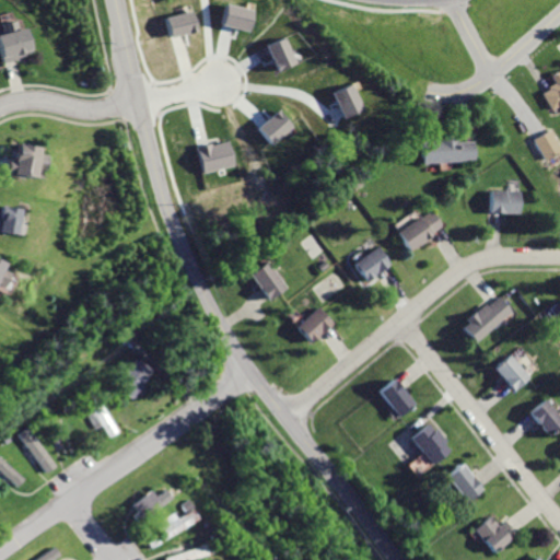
[(230,3),(225,23),(251,28),(255,9),(230,3)]
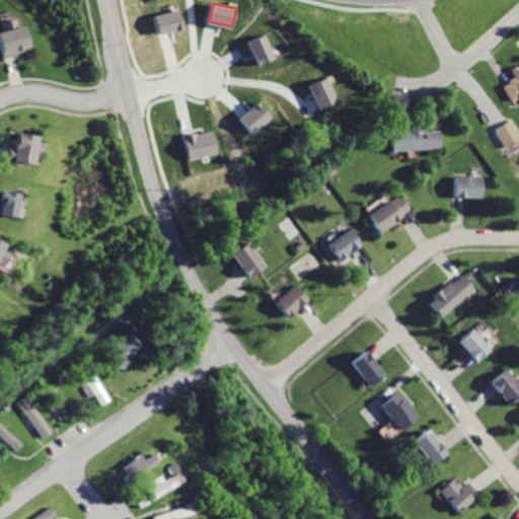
[(154,16),(159,34),(184,27),(179,9),(154,16)]
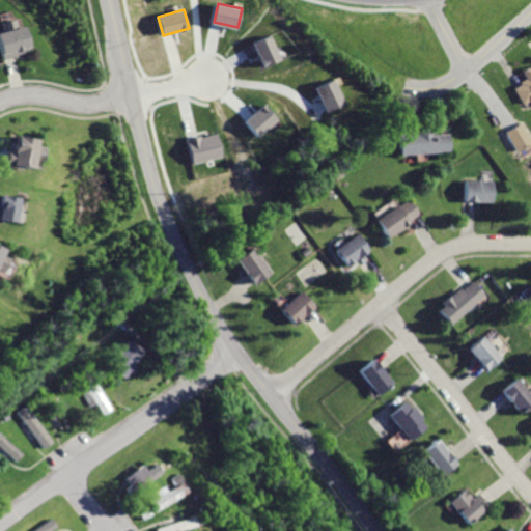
[(23,27),(18,29),(15,19),(0,22),(0,29),(1,32),(0,32),(0,61),(18,56),(17,54),(29,50),(23,27)]
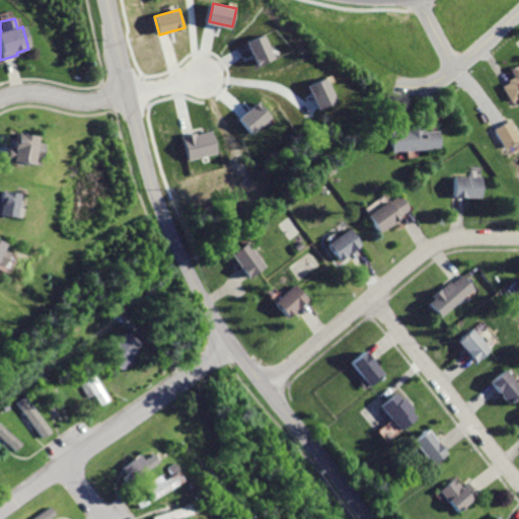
[(248,42),(260,66),(277,58),(267,34),(248,42)]
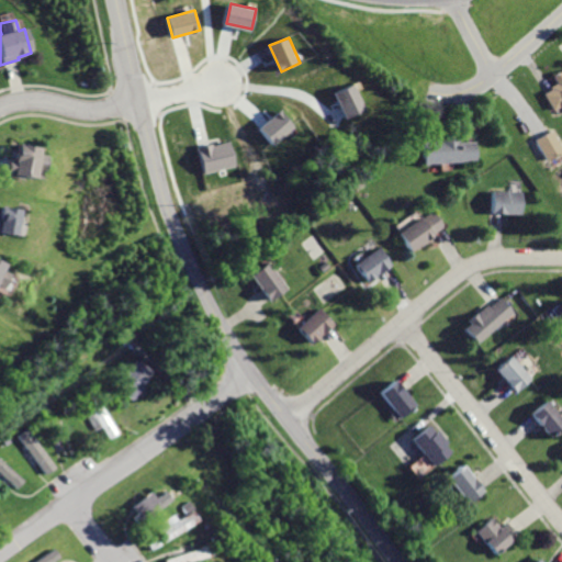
[(561,77),(548,86),(550,89),(542,92),(553,111),(561,105),(561,77)]
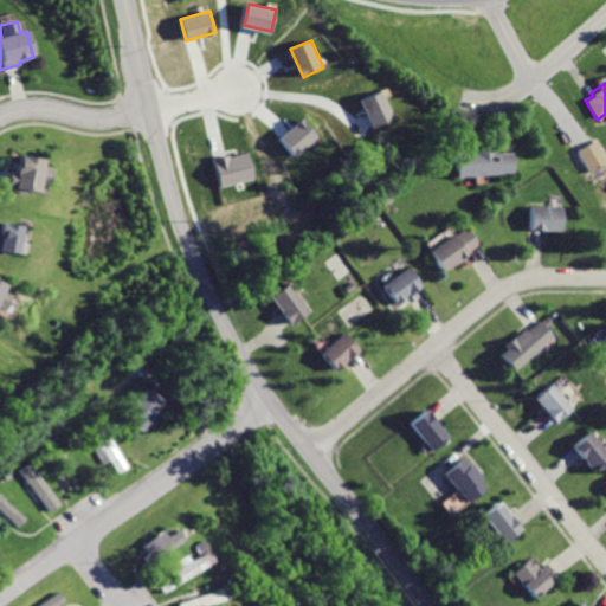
[(362,100),(374,127),(395,117),(384,90),(362,100)]
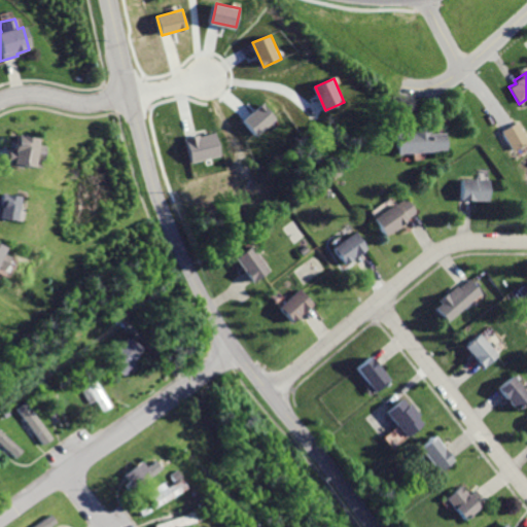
[(266,102),(245,119),(258,136),(279,118),(266,102)]
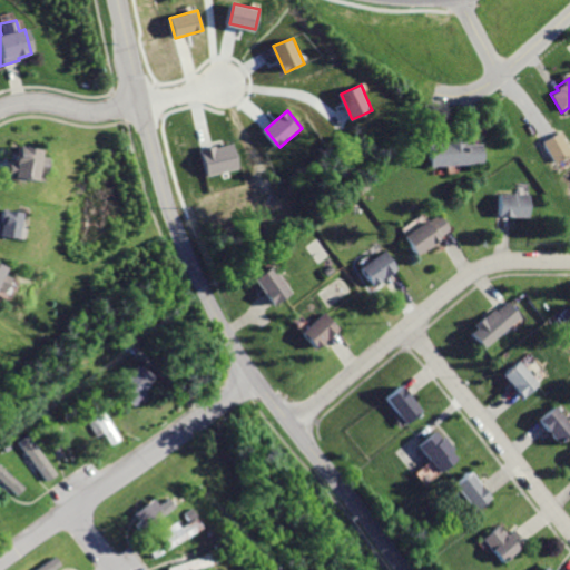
[(569,154),(559,133),(542,141),(553,164),(569,154)]
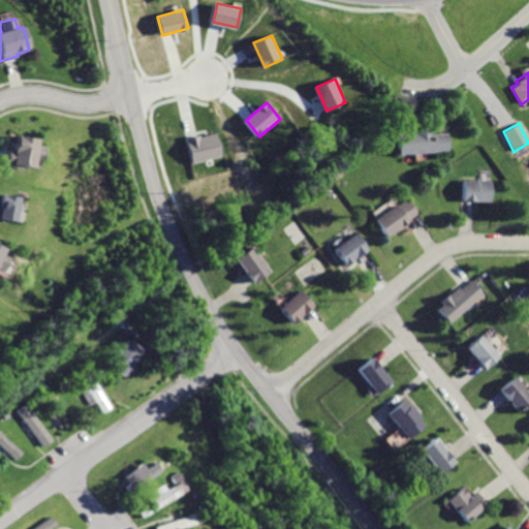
[(396,132),(397,154),(446,152),(445,133),(431,134),(430,127),(413,128),(413,131),(396,132)]
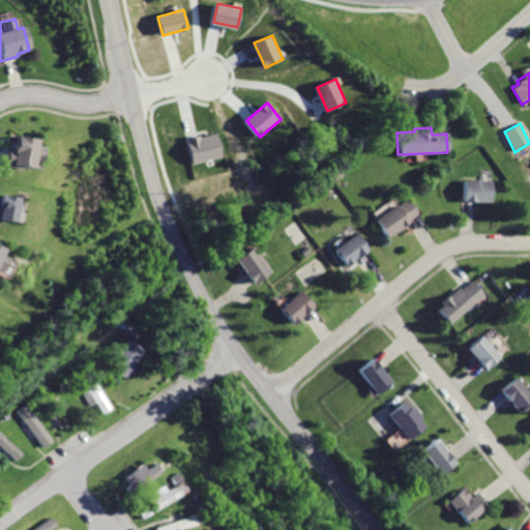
[(188,139),(195,163),(224,154),(217,130),(188,139)]
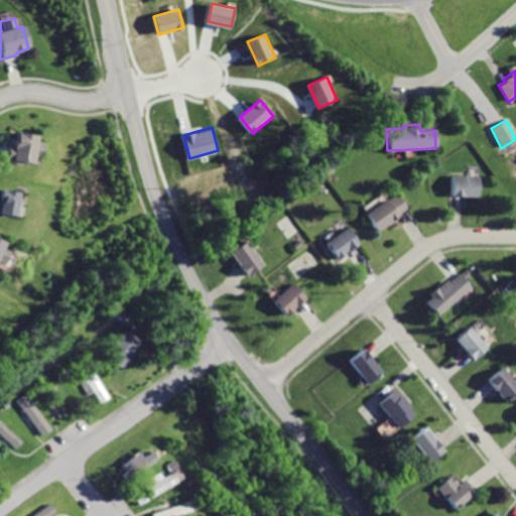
[(10,132),(8,147),(4,147),(2,161),(28,164),(29,156),(38,157),(39,143),(32,142),(33,135),(10,132)]
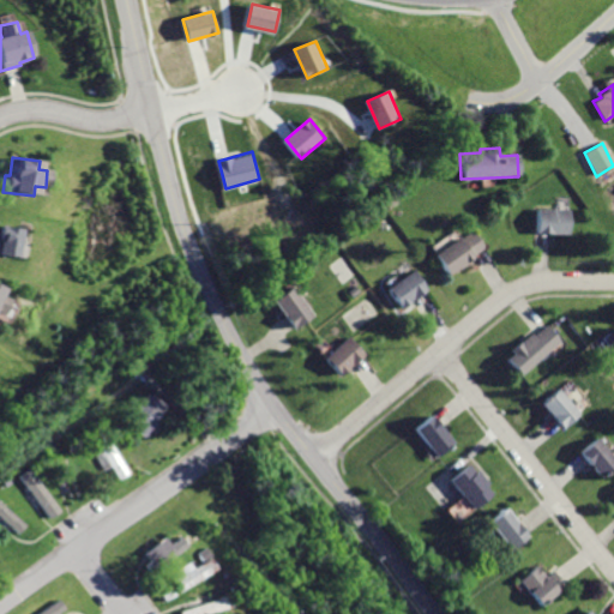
[(537,209),(537,233),(569,234),(570,210),(537,209)]
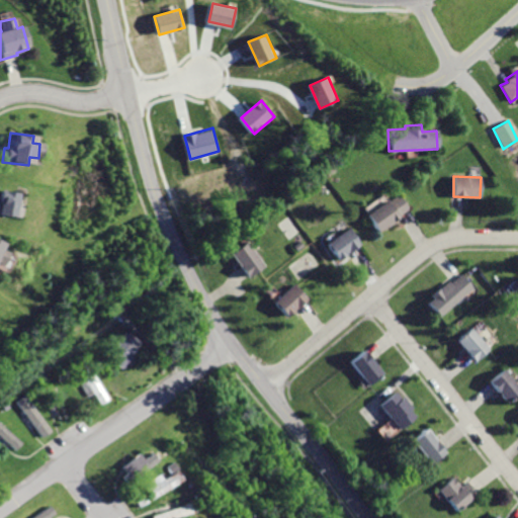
[(0,217),(11,219),(14,192),(0,190),(0,217)]
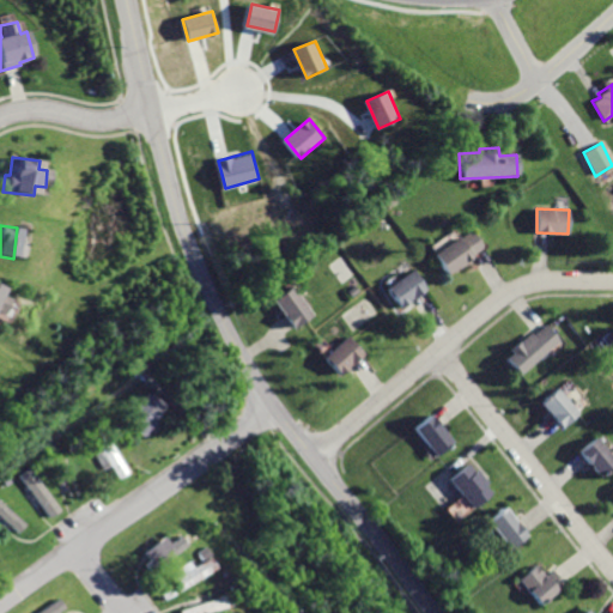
[(473,230),(461,240),(460,237),(436,254),(449,274),(486,248),(473,230)]
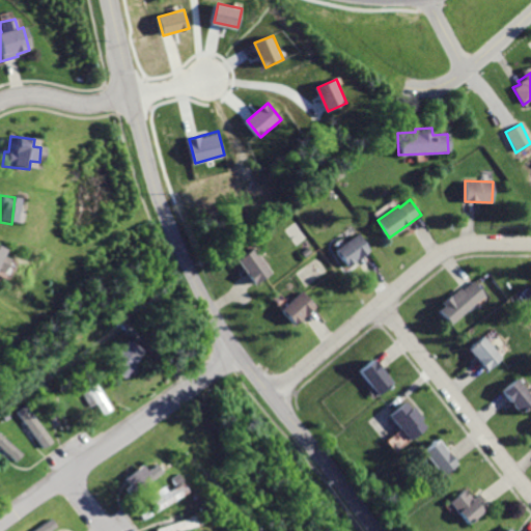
[(358,233),(334,249),(346,269),(356,262),(354,259),(368,249),(358,233)]
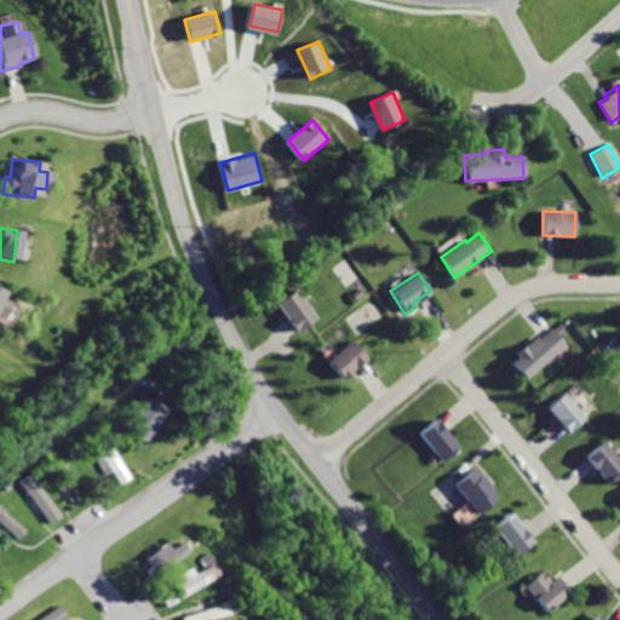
[(298,290),(276,304),(297,334),(319,319),(298,290)]
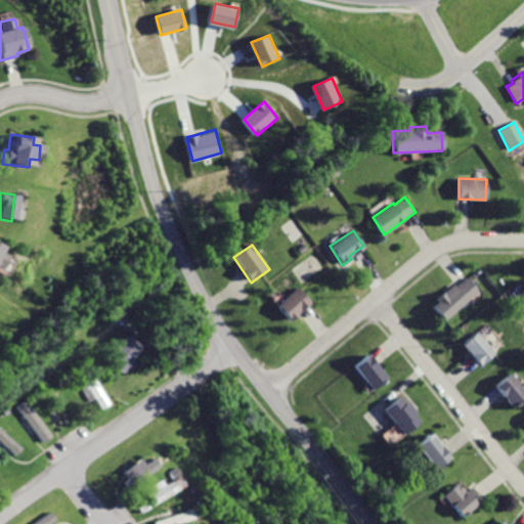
[(469,278),(459,287),(456,284),(437,300),(439,302),(435,306),(446,319),(480,291),(469,278)]
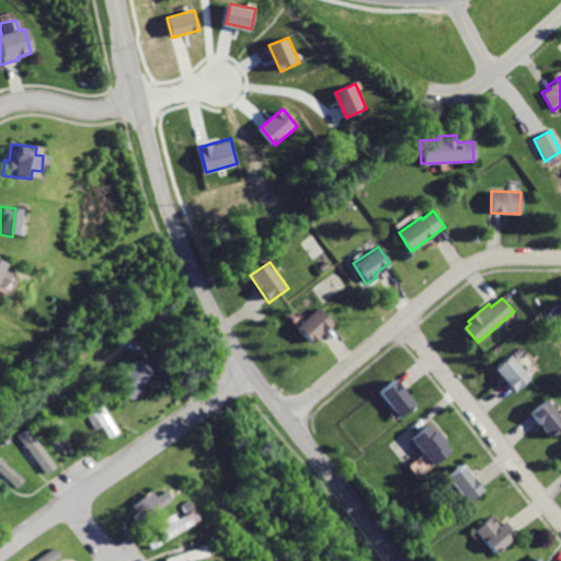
[(319,308),(296,327),(311,345),(320,338),(318,335),(332,324),(319,308)]
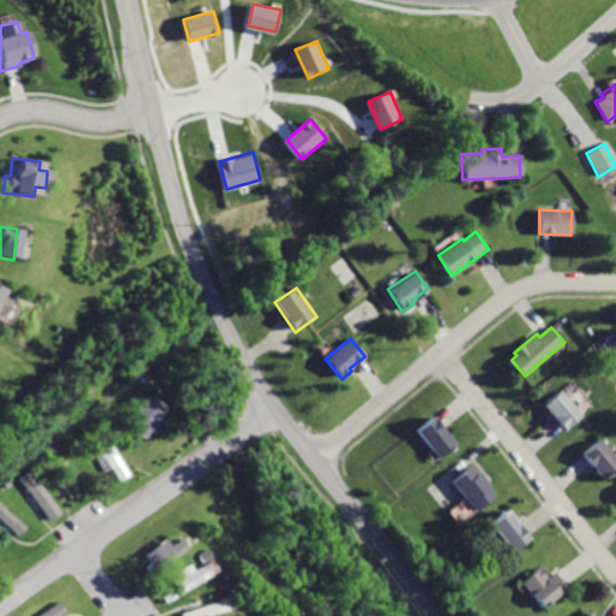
[(561,390),(544,406),(567,431),(585,415),(561,390)]
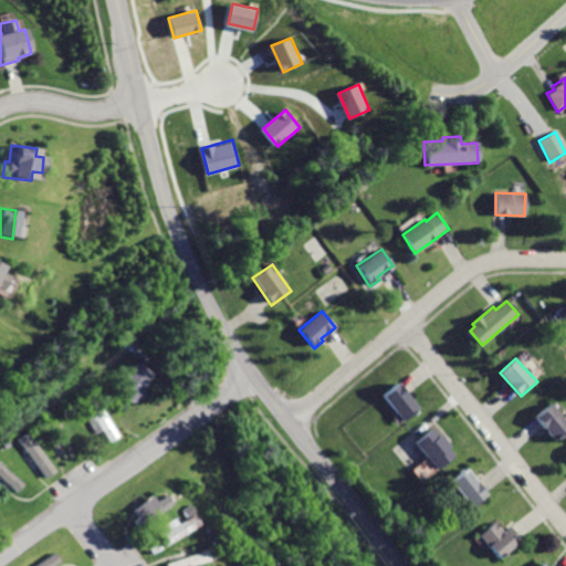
[(130,362),(109,392),(130,406),(152,375),(130,362)]
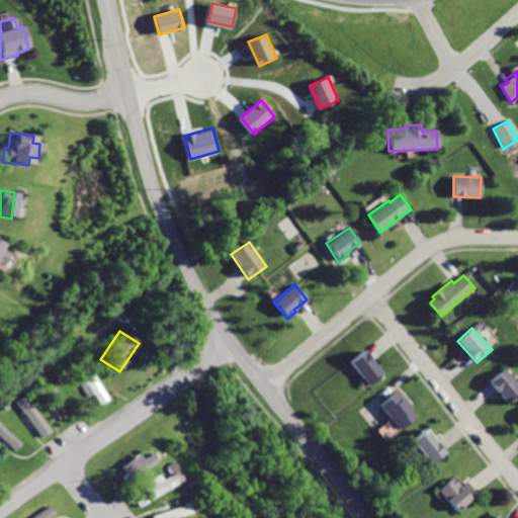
[(366,350),(351,362),(370,386),(385,374),(366,350)]
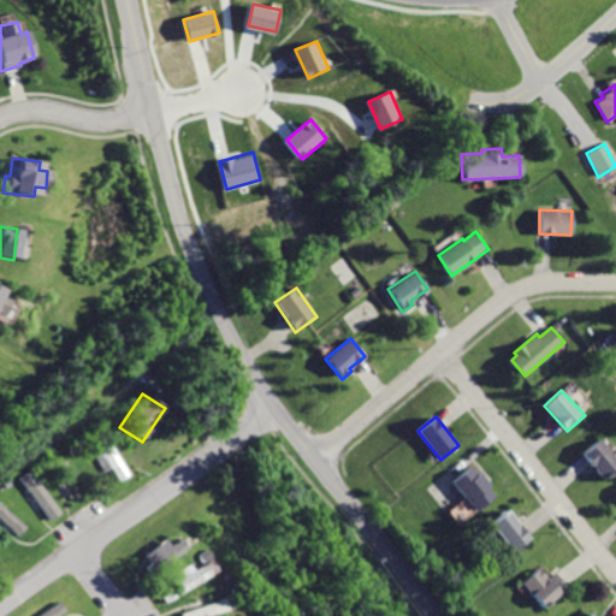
[(96,422),(81,431),(110,483),(125,473),(96,422)]
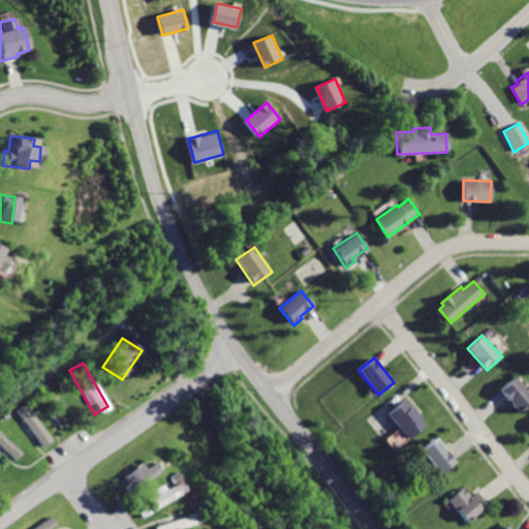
[(528,393),(517,378),(501,392),(520,413),(528,405),(528,393)]
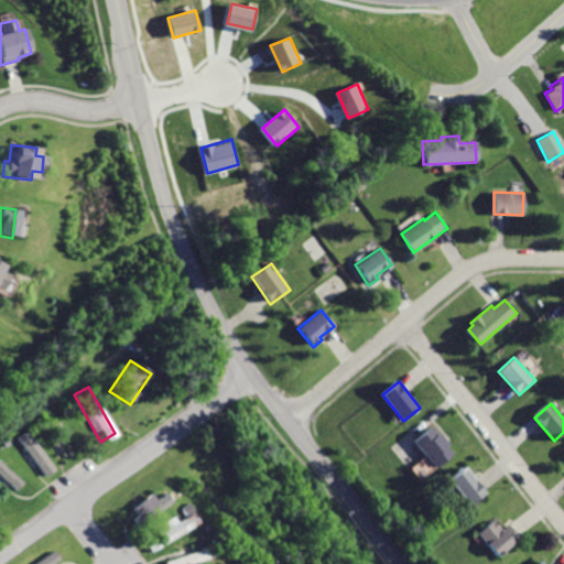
[(51,410),(64,458),(76,455),(63,407),(51,410)]
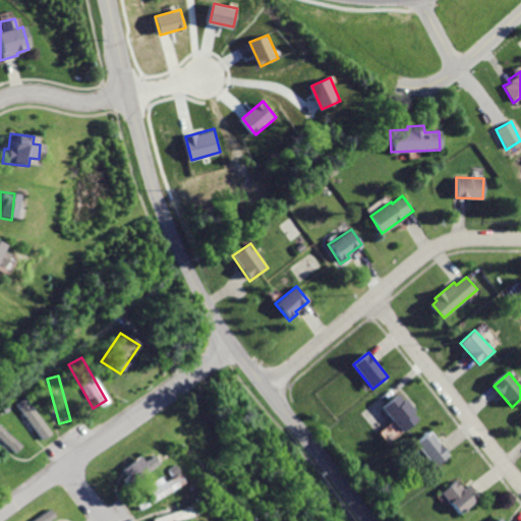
[(398,394),(382,406),(402,433),(418,420),(412,413),(415,411),(407,399),(403,402),(398,394)]
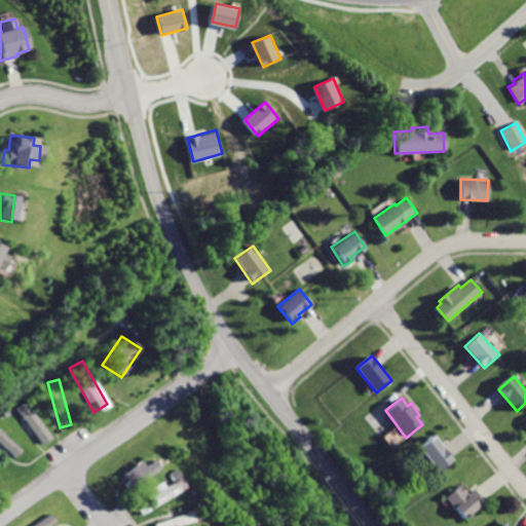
[(26,400),(15,407),(39,444),(49,437),(26,400)]
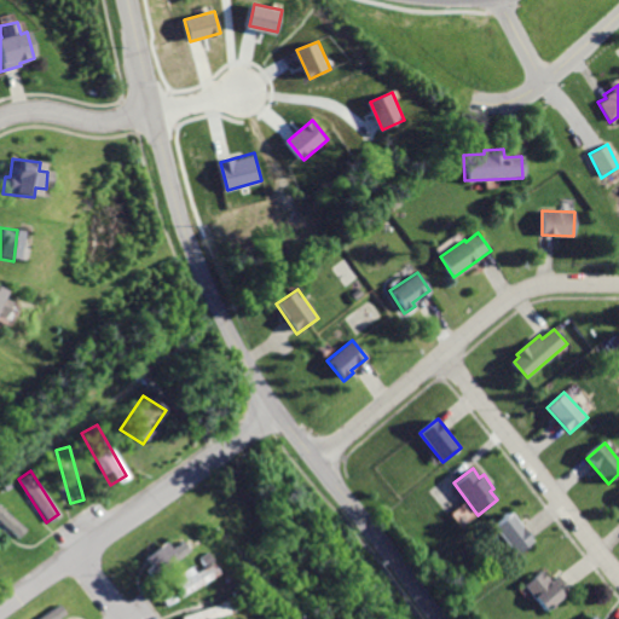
[(29,527),(0,503),(0,518),(22,536),(29,527)]
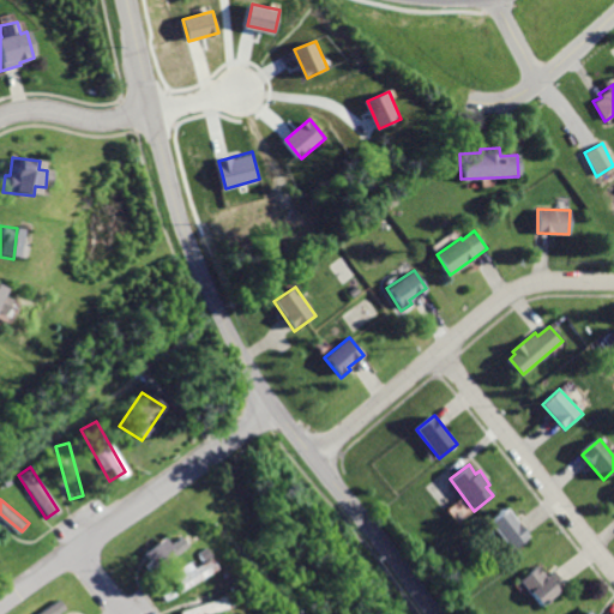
[(506,510),(488,524),(510,552),(528,537),(506,510)]
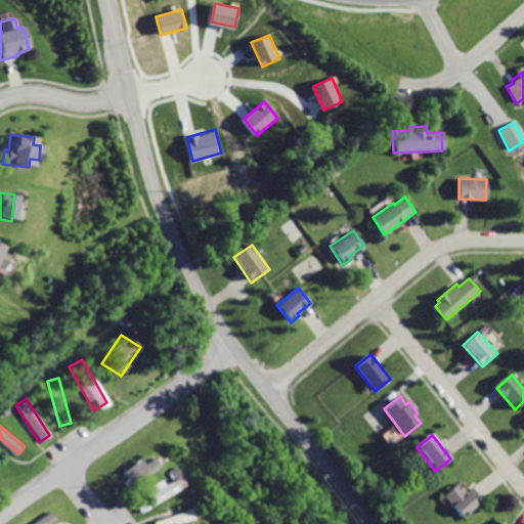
[(157,453),(122,482),(128,490),(164,462),(157,453)]
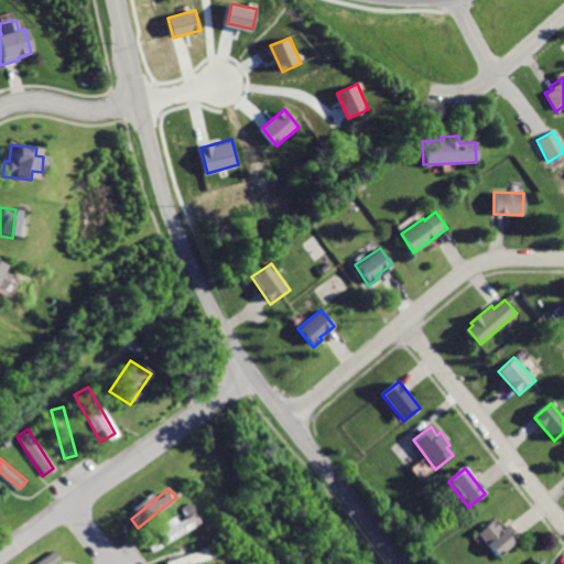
[(187,513),(143,542),(150,553),(194,524),(187,513)]
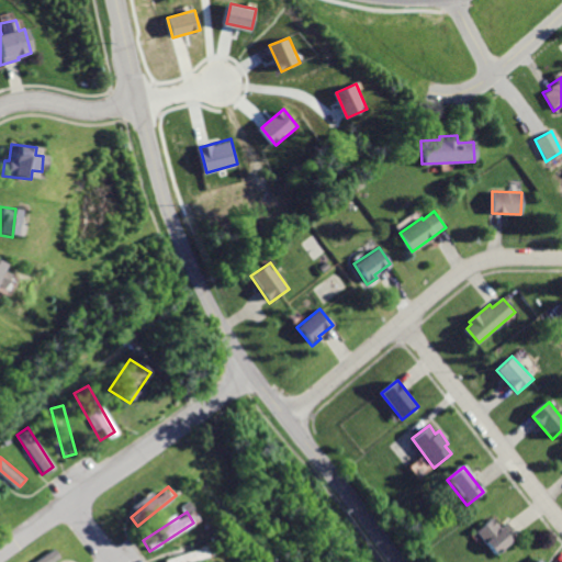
[(494,519),(478,532),(496,557),(523,535),(510,520),(502,528),(494,519)]
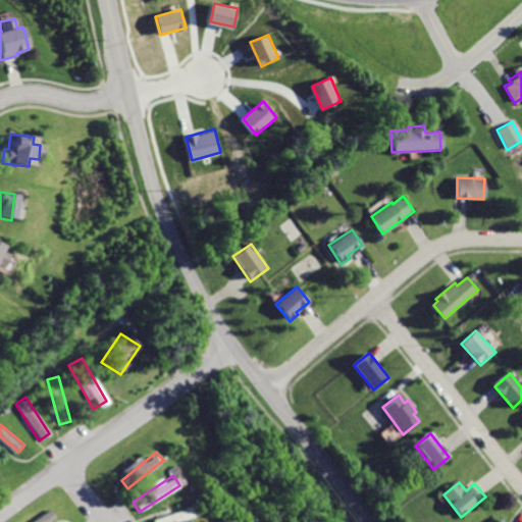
[(194,505),(151,519),(151,521),(179,521),(198,516),(194,505)]
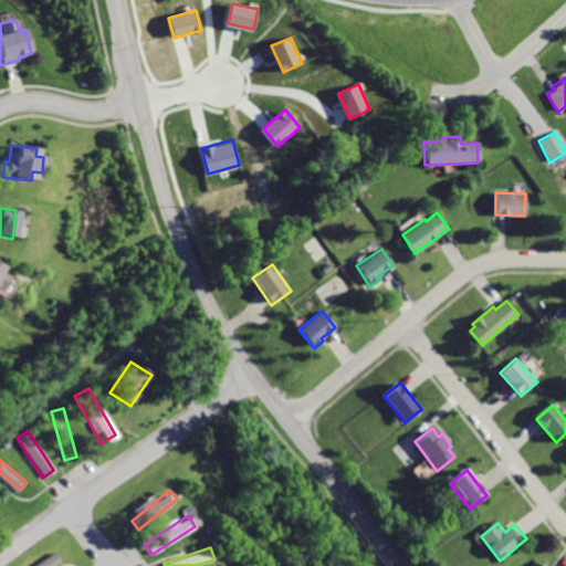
[(53,565),(62,561),(55,552),(34,565),(53,565)]
